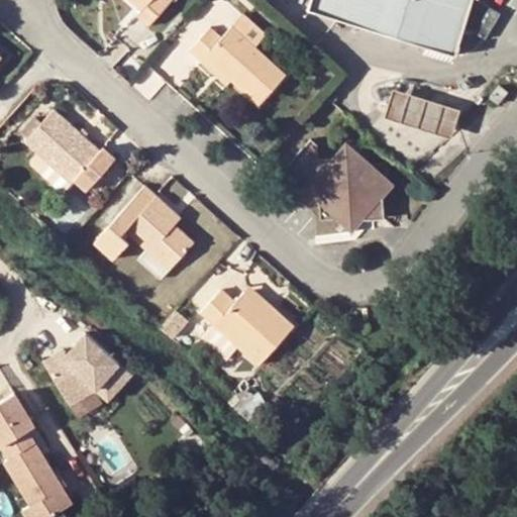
[(136,15),(149,26),(171,3),(167,0),(130,0),(141,9),(136,15)]
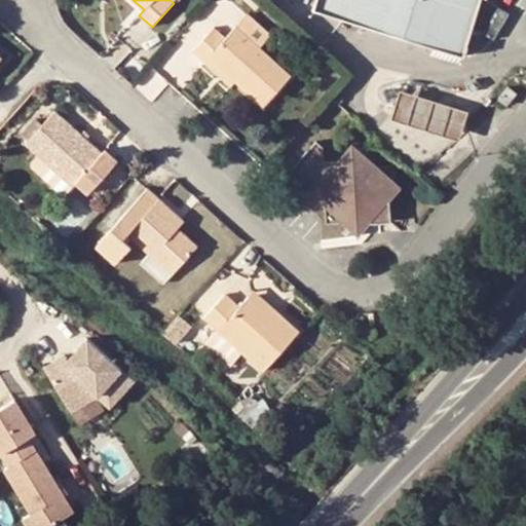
[(463,55),(480,0),(315,0),(313,8),(463,55)]
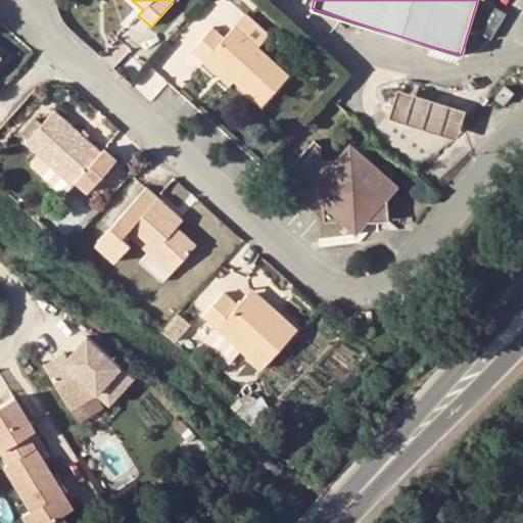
[(234,26),(257,47),(270,34),(246,12),(234,26)]
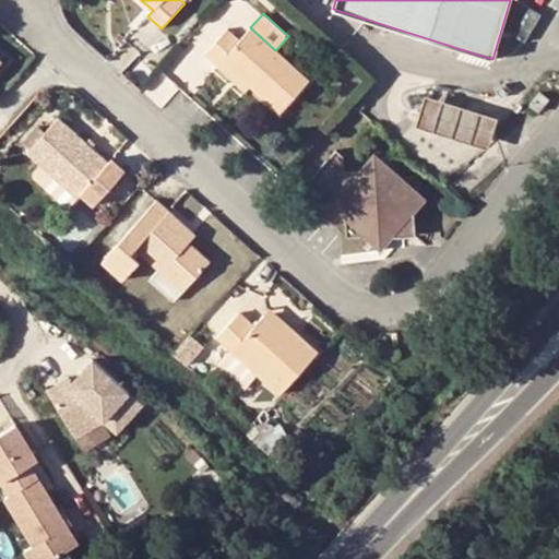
[(217,66),(223,59),(251,85),(281,111),(309,81),(275,50),(250,27),(238,40),(227,31),(205,55),(217,66)]
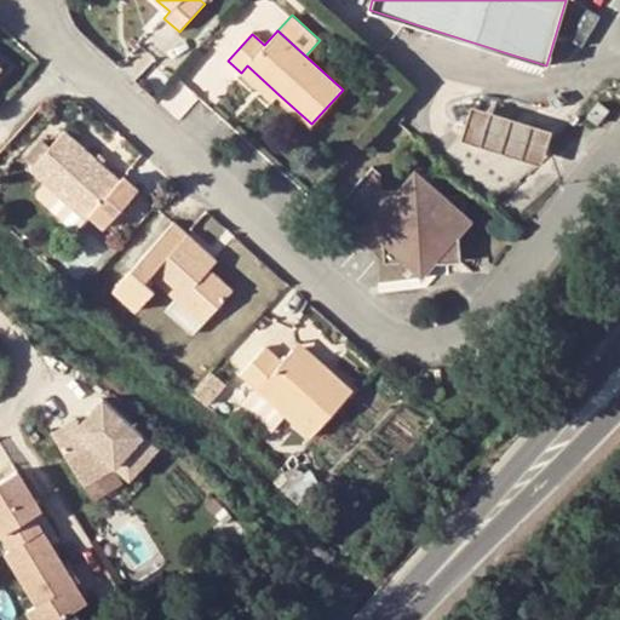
[(241,73),(274,102),(279,95),(247,65),(241,73)]
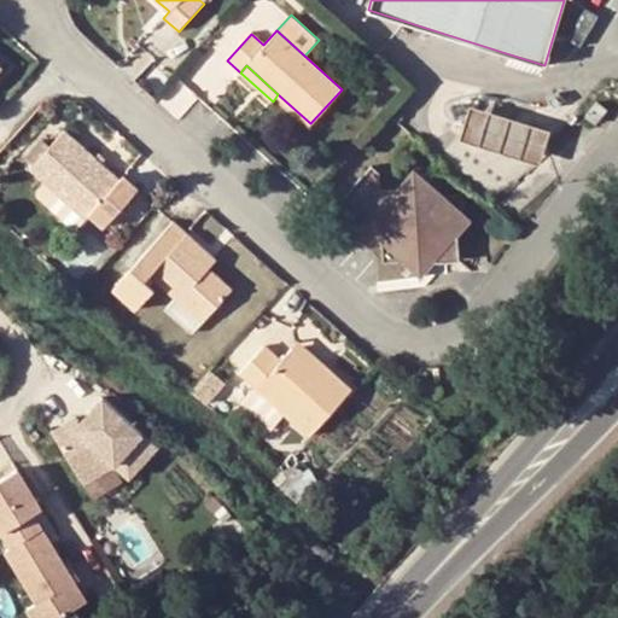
[(537,159),(548,126),(528,120),(471,101),(460,135),(495,146),(537,159)]
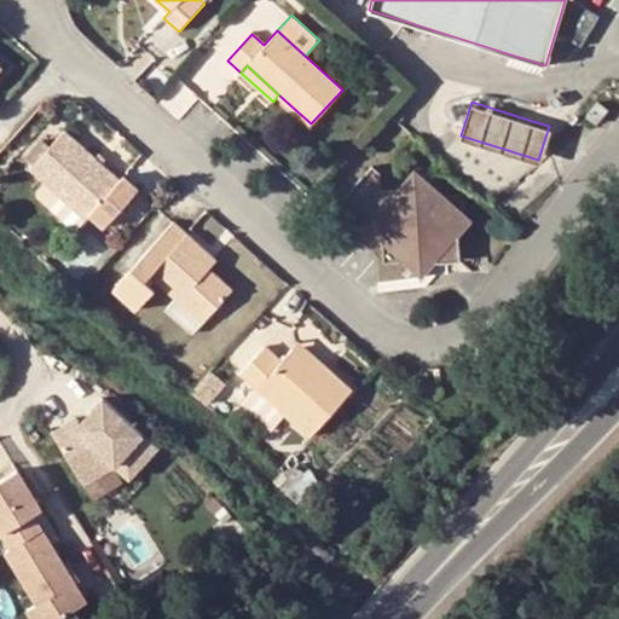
[(600,103),(588,117),(597,125),(609,110),(600,103)]
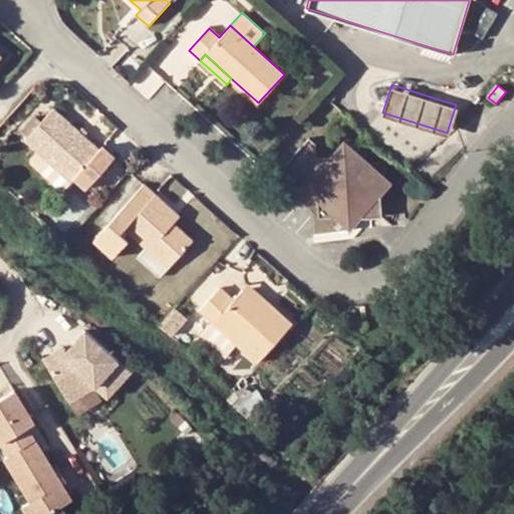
[(102,147),(99,150),(84,137),(78,131),(53,109),(42,122),(28,138),(26,140),(47,159),(72,181),(75,179),(86,189),(114,157),(102,147)]
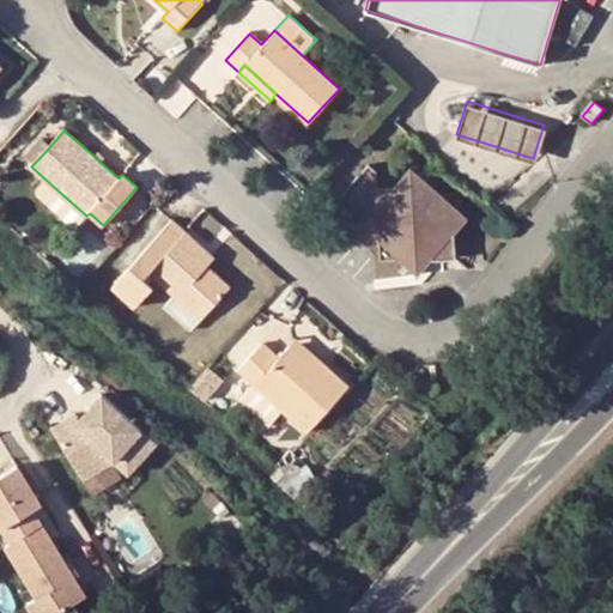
[(26,158),(34,164),(50,146),(43,139),(26,158)]
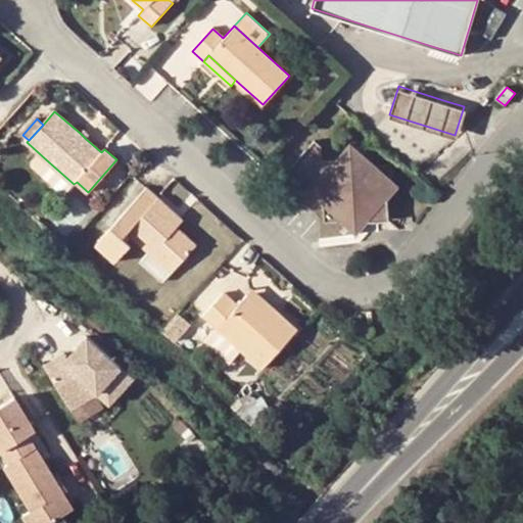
[(80,133),(86,139),(90,135),(84,129),(80,133)]
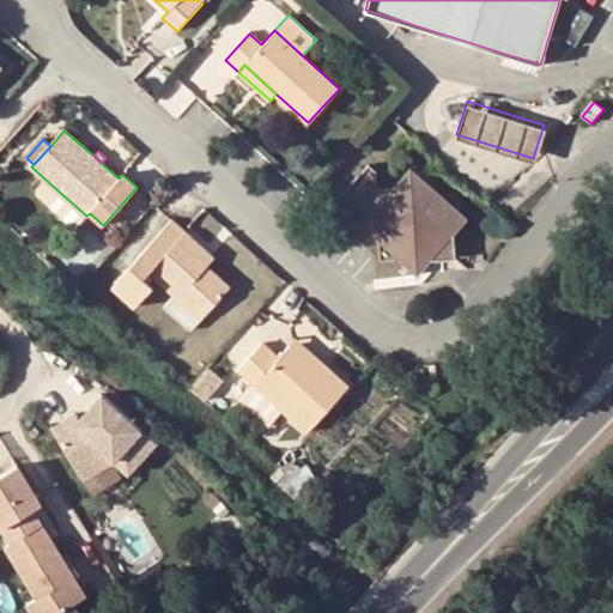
[(418,275),(434,258),(454,256),(453,236),(468,218),(411,167),(392,188),(377,189),(376,171),(369,165),(337,202),(381,242),(381,259),(398,259),(418,275)]
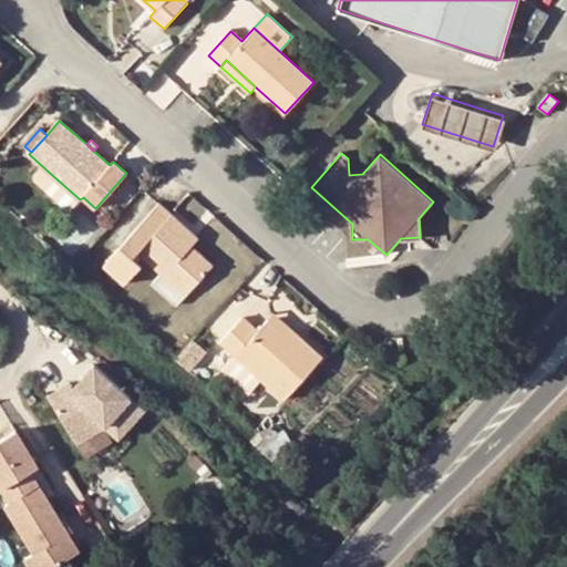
[(80,199),(52,175),(44,184),(72,208),(80,199)]
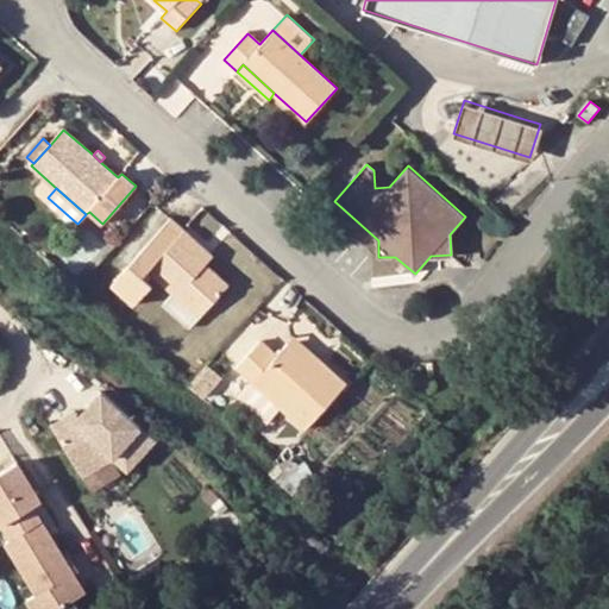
[(228,286),(207,264),(214,256),(170,219),(113,283),(135,303),(152,284),(143,275),(149,269),(177,295),(200,316),(228,286)]
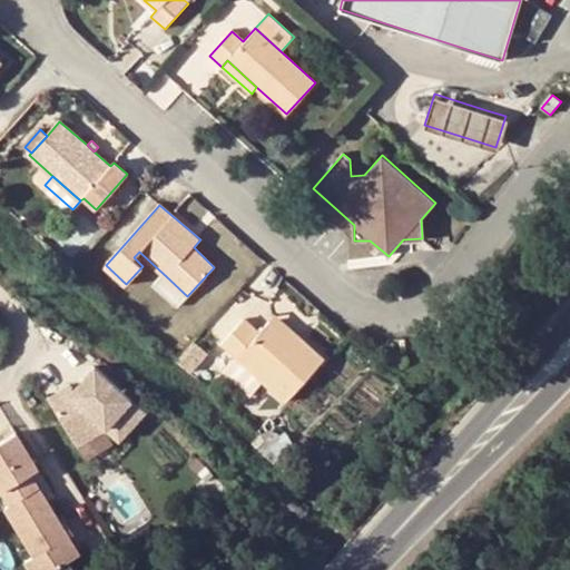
[(187,296),(166,276),(157,286),(178,306),(187,296)]
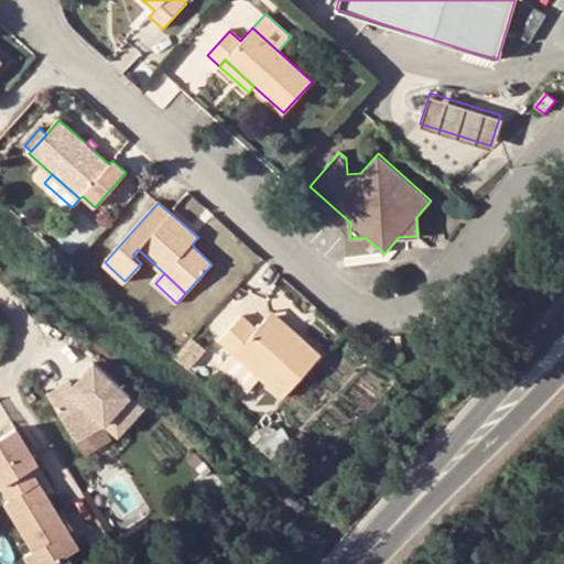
[(292,339),(296,334),(272,312),(268,318),(292,339)]
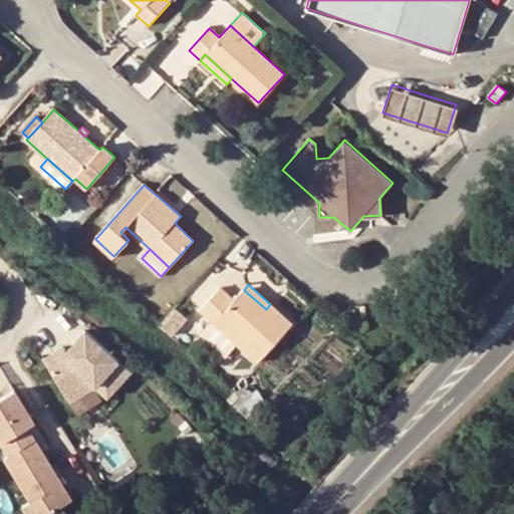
[(201,310),(215,323),(237,342),(258,362),(292,324),(270,304),(266,309),(244,290),(234,301),(220,289),(201,310)]
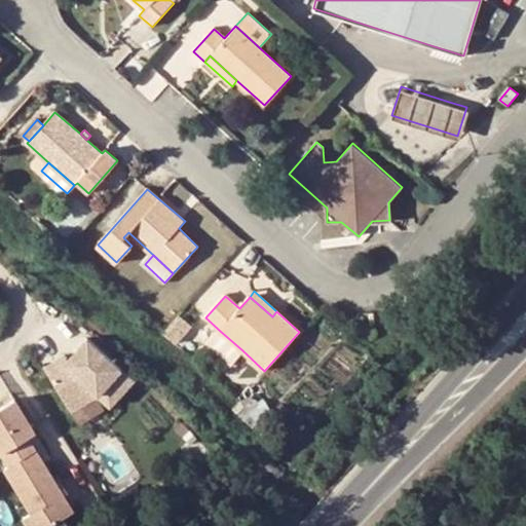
[(190,326),(179,315),(162,333),(174,342),(190,326)]
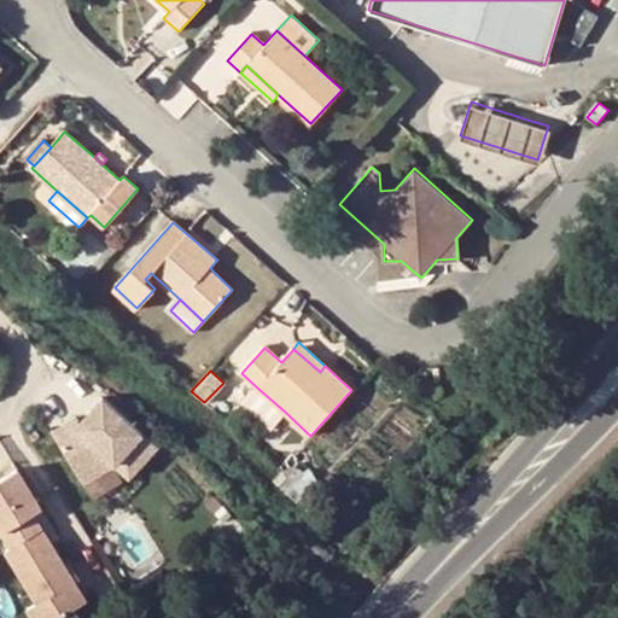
[(244,403),(270,429),(285,412),(258,389),(244,403)]
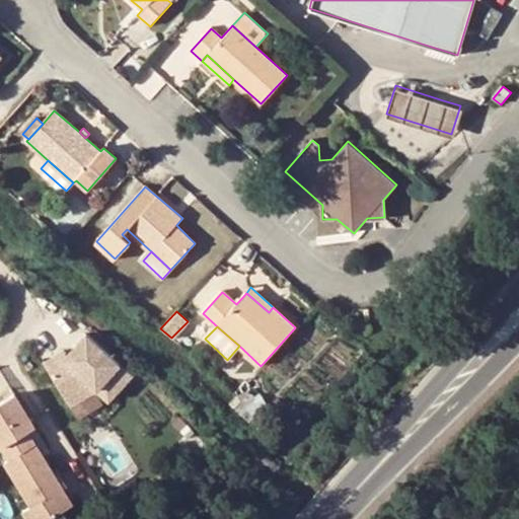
[(132,373),(87,332),(68,354),(63,359),(58,363),(54,357),(45,362),(70,405),(96,389),(108,399),(132,373)]
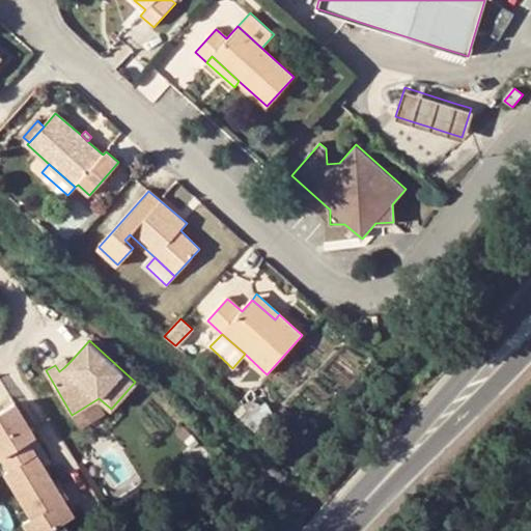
[(64,367),(70,362),(65,358),(55,365),(59,371),(64,367)]
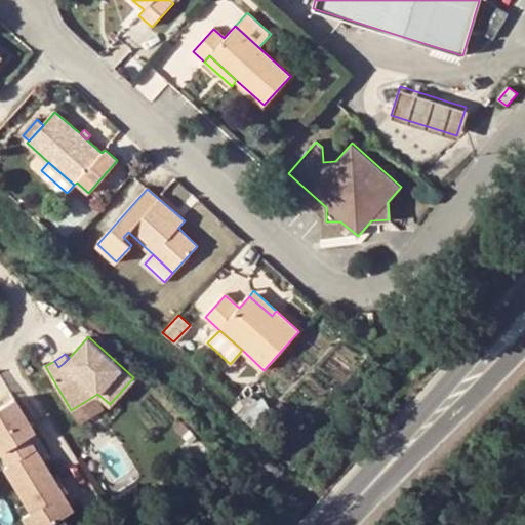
[(110,404),(97,394),(71,410),(80,423),(110,404)]
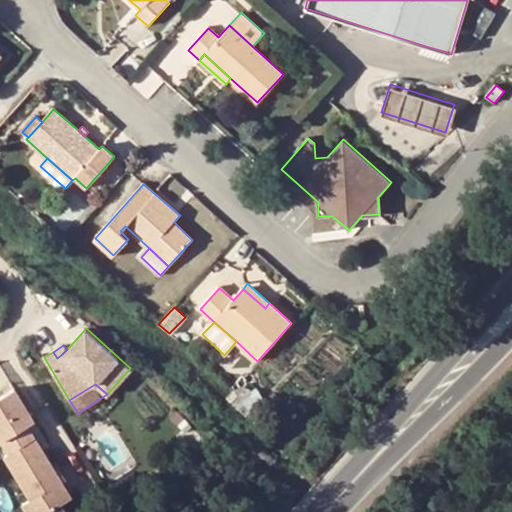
[(0,437),(9,452),(34,437),(27,424),(34,420),(14,388),(0,396),(0,437)]
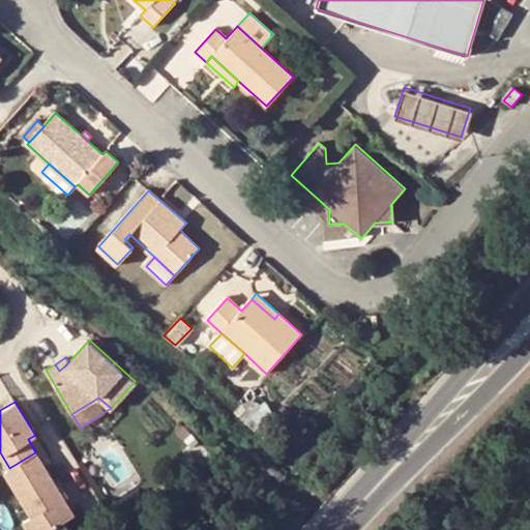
[(274,414),(286,424),(291,419),(282,409),(274,414)]
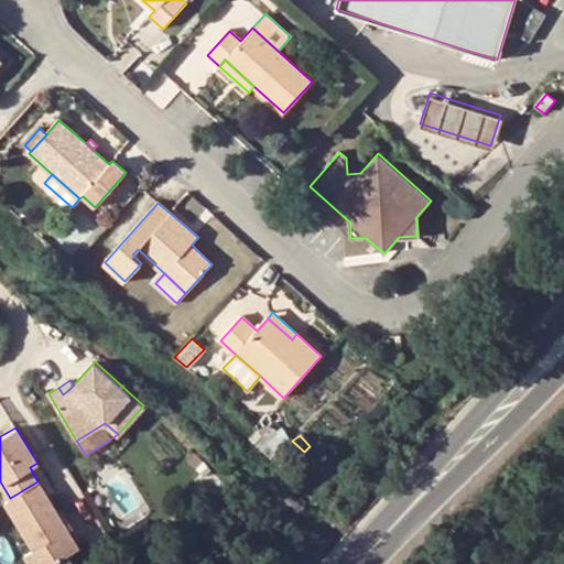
[(280,451),(293,463),(304,452),(292,441),(280,451)]
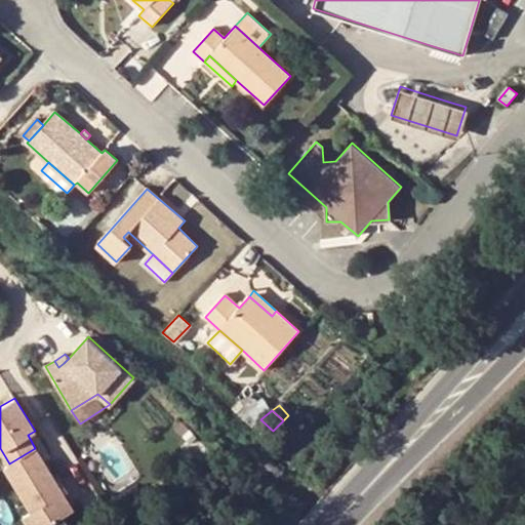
[(9,463),(4,467),(31,511),(22,516),(27,524),(46,524),(72,510),(35,448),(9,463)]
